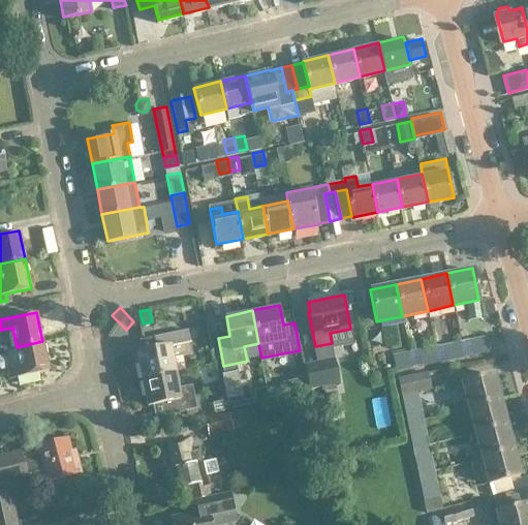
[(136,349),(143,376),(176,370),(172,354),(193,350),(188,326),(154,333),(157,345),(136,349)]
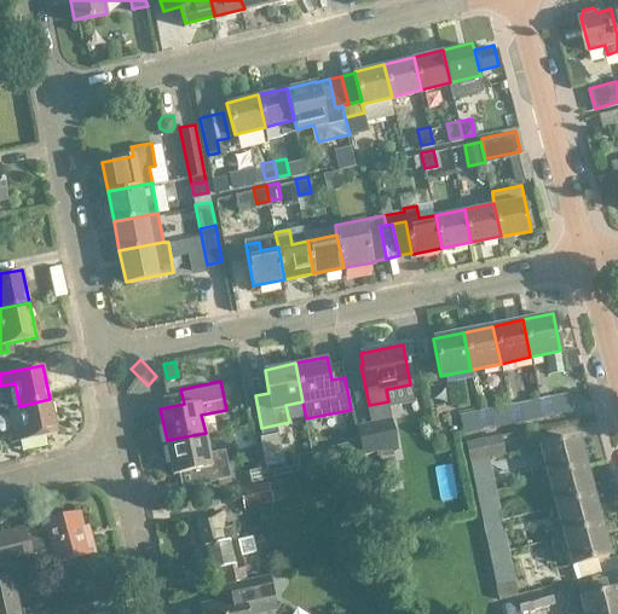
[(478,405),(512,399),(510,387),(475,393),(478,405)]
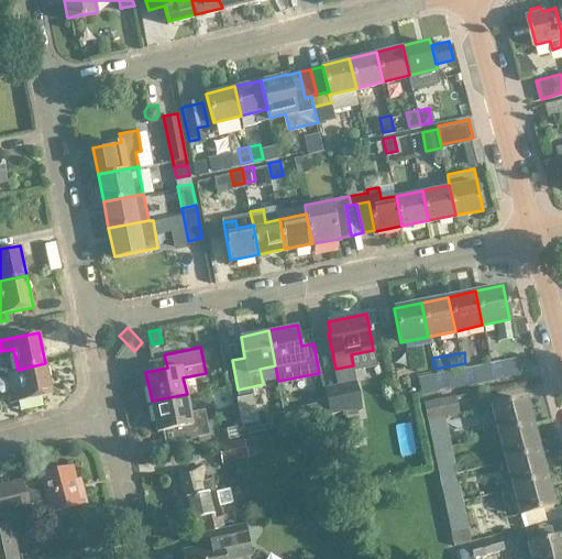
[(489,360),(493,377),(521,372),(517,354),(489,360)]
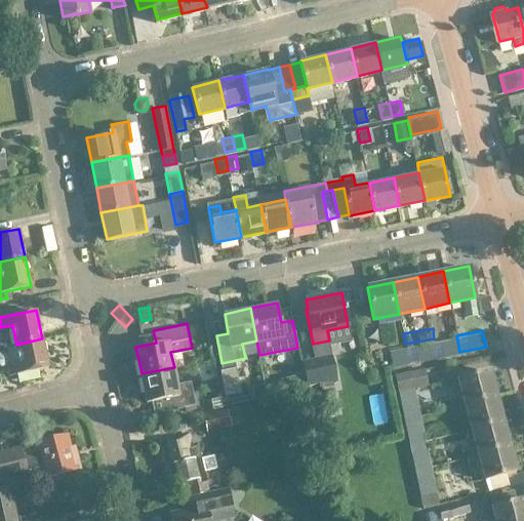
[(431,341),(435,357),(459,352),(456,335),(431,341)]
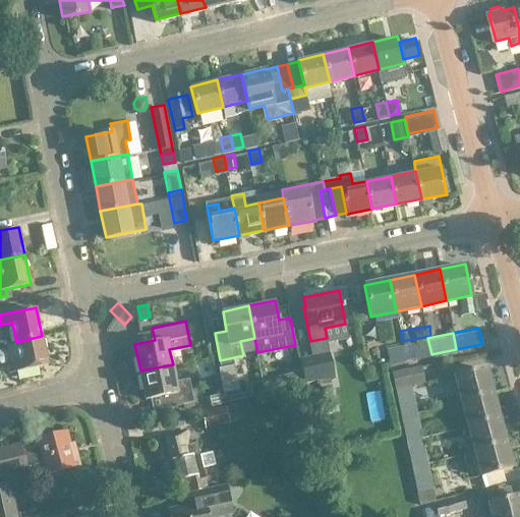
[(42,336),(16,342),(19,359),(8,361),(10,372),(48,364),(42,336)]
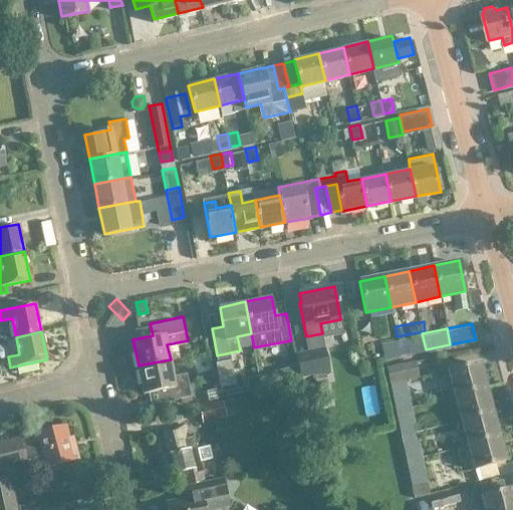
[(398,338),(401,354),(426,349),(422,333),(398,338)]
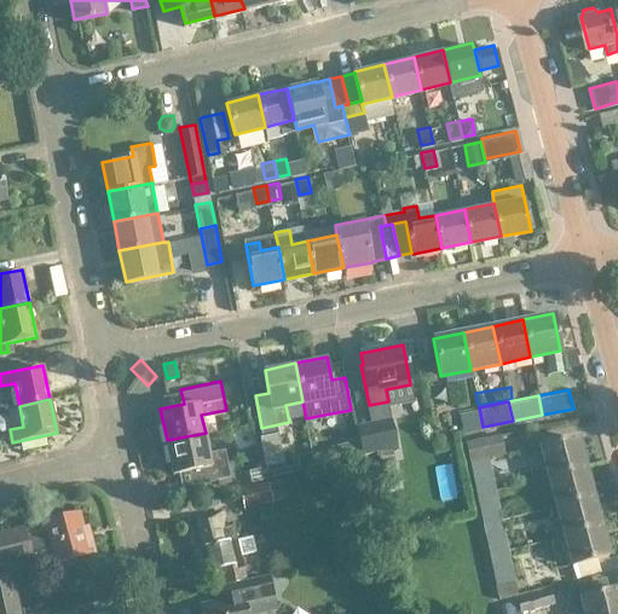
[(483,427),(479,407),(460,411),(463,430),(483,427)]
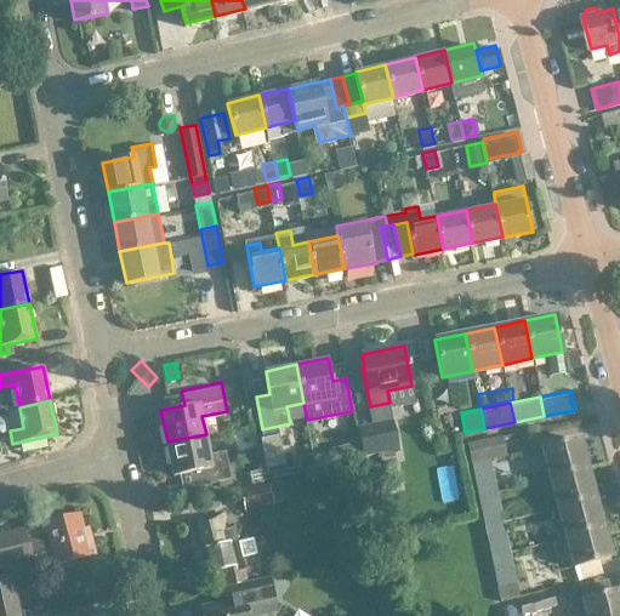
[(320,438),(337,431),(331,415),(313,422),(320,438)]
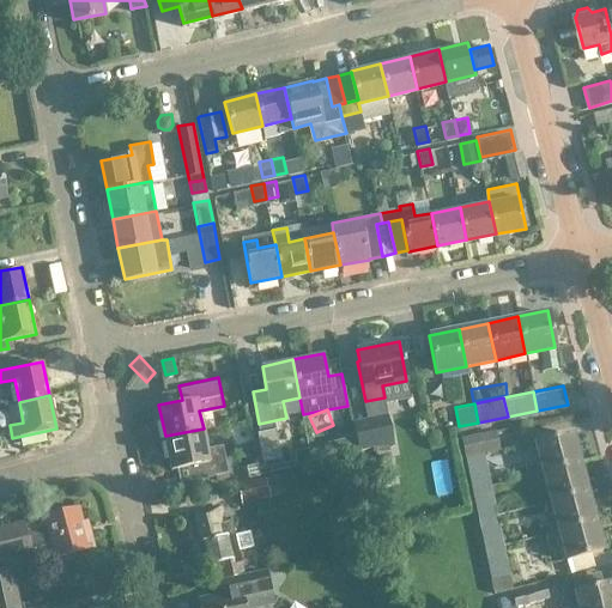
[(206,427),(222,427),(222,412),(206,413),(206,427)]
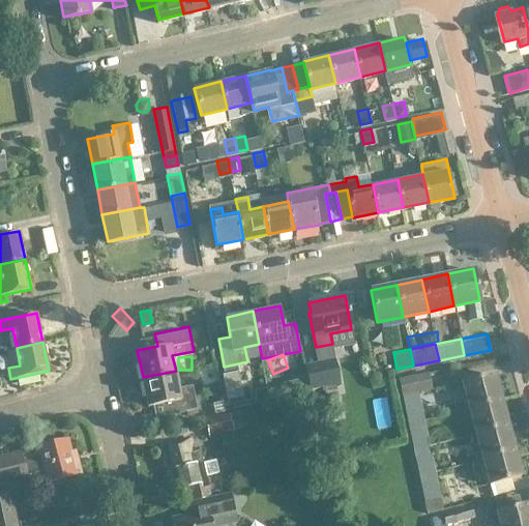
[(312,390),(341,384),(334,356),(304,363),(312,390)]
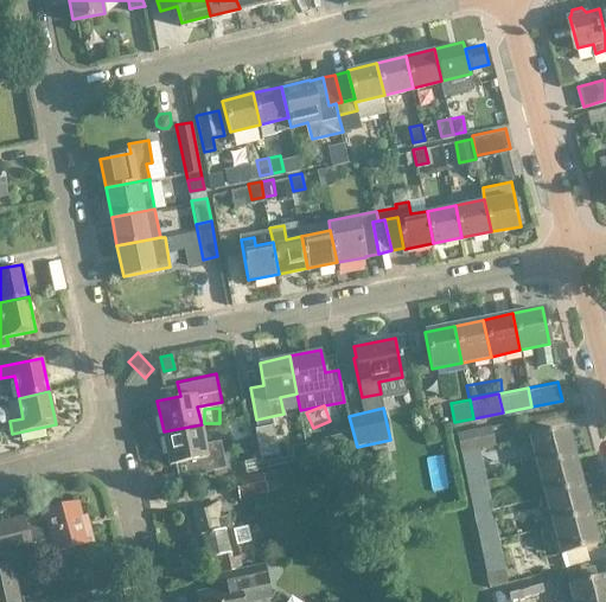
[(279,450),(274,423),(256,427),(261,454),(279,450)]
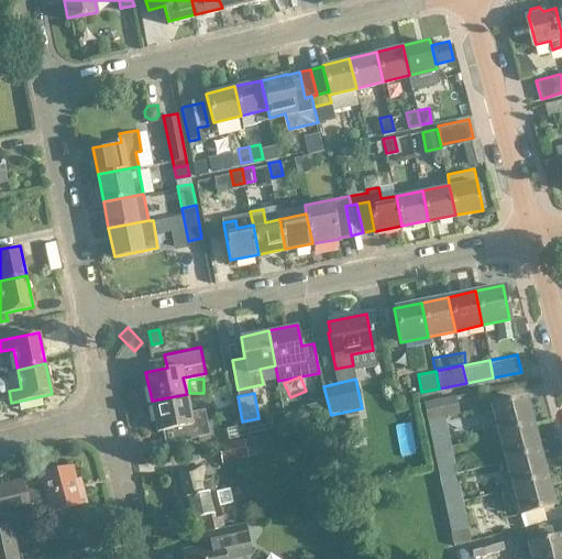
[(434,449),(451,445),(445,415),(459,412),(454,393),(422,399),(427,418),(428,417),(434,449)]
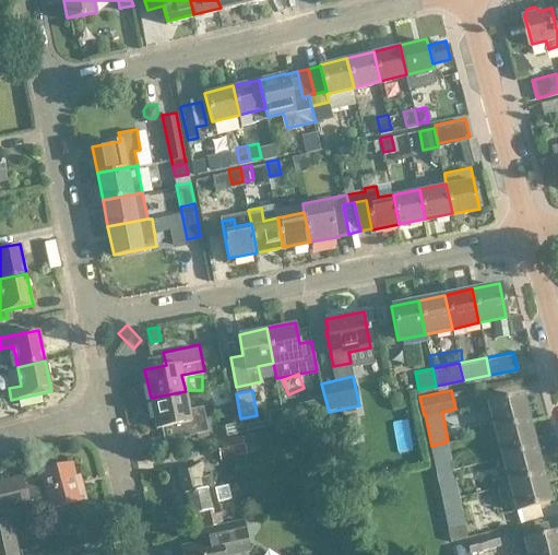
[(189,406),(186,391),(151,398),(156,425),(176,421),(179,436),(209,429),(203,403),(189,406)]
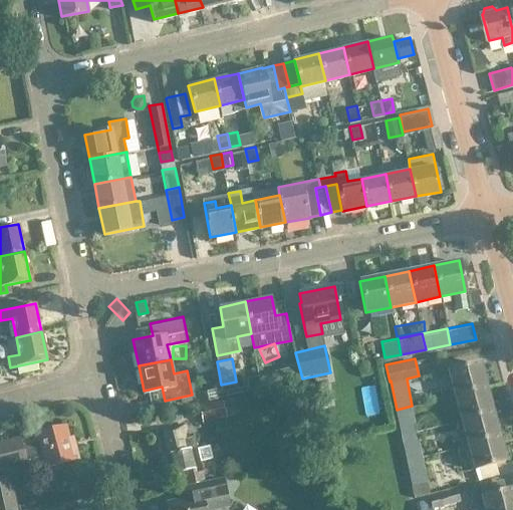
[(448,369),(455,395),(485,387),(478,361),(448,369)]
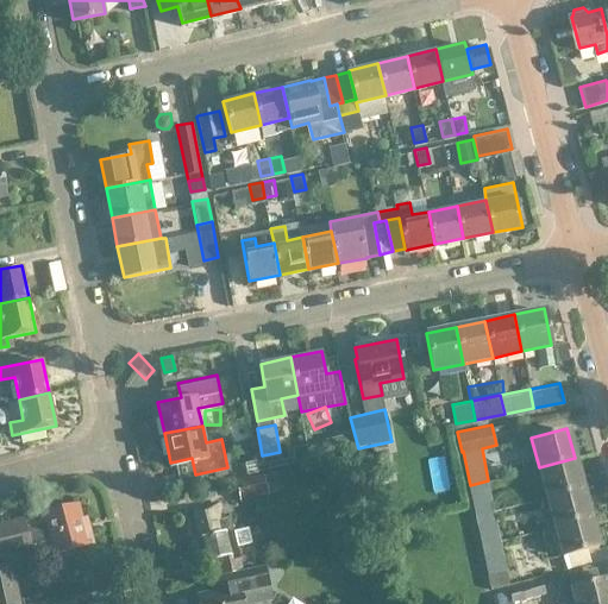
[(336,438),(309,442),(313,455),(338,451),(336,438)]
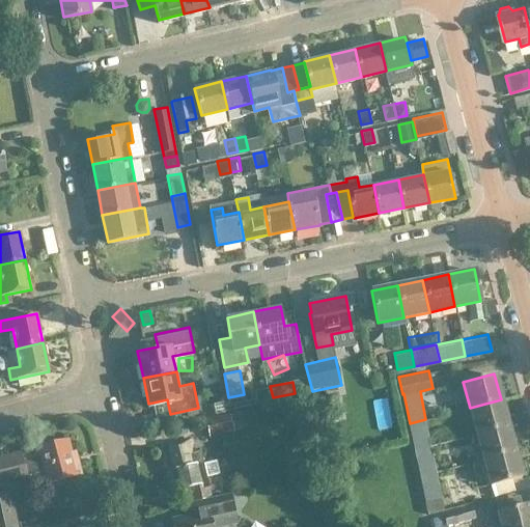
[(328,394),(332,414),(340,413),(336,392),(328,394)]
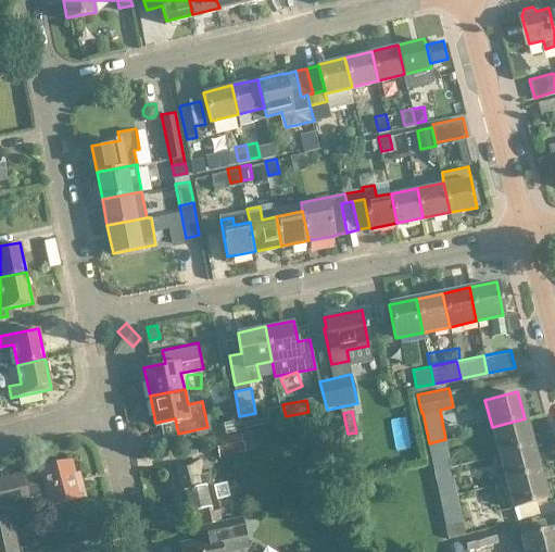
[(525,418),(492,427),(499,452),(531,444),(525,418)]
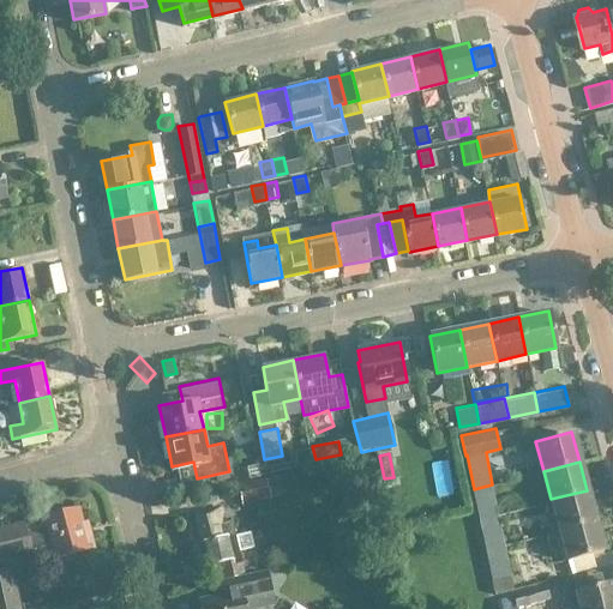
[(242,504),(300,489),(295,468),(236,482),(242,504)]
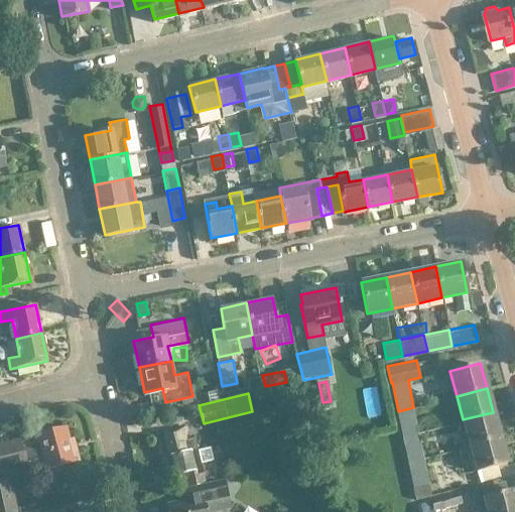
[(413,407),(398,411),(403,435),(418,431),(413,407)]
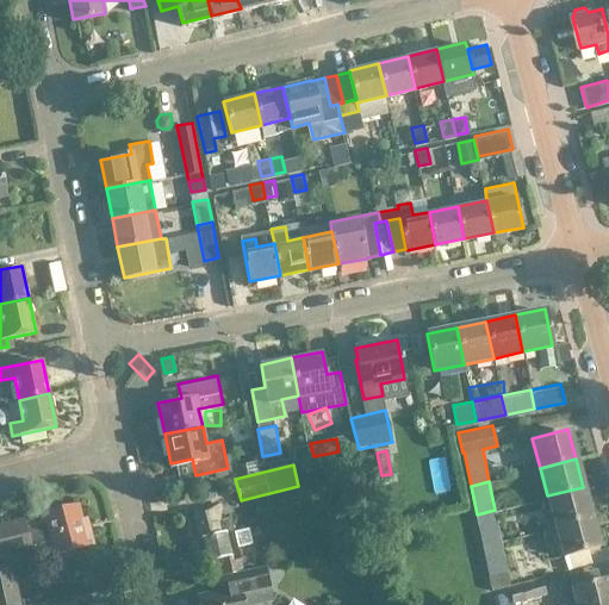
[(547,496),(554,524),(590,516),(583,487),(547,496)]
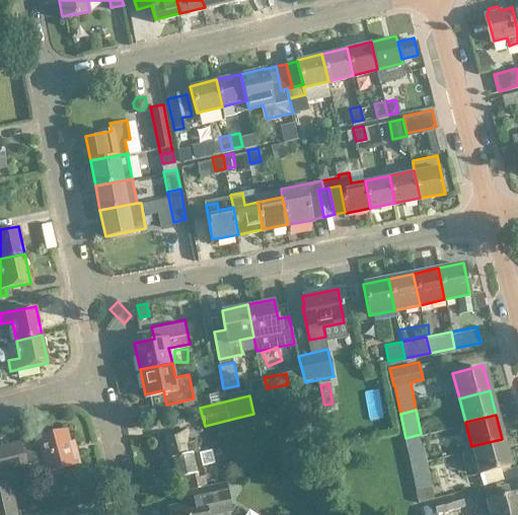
[(192,489),(206,486),(203,475),(204,474),(202,465),(213,462),(210,446),(198,449),(195,439),(190,441),(186,428),(163,433),(174,476),(185,474),(189,490),(192,489)]
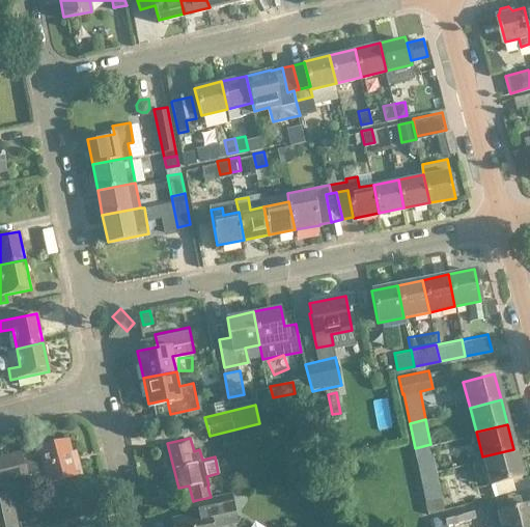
[(21,451),(0,456),(0,484),(46,473),(48,480),(81,472),(75,450),(71,451),(67,439),(39,446),(40,452),(23,458),(21,451)]
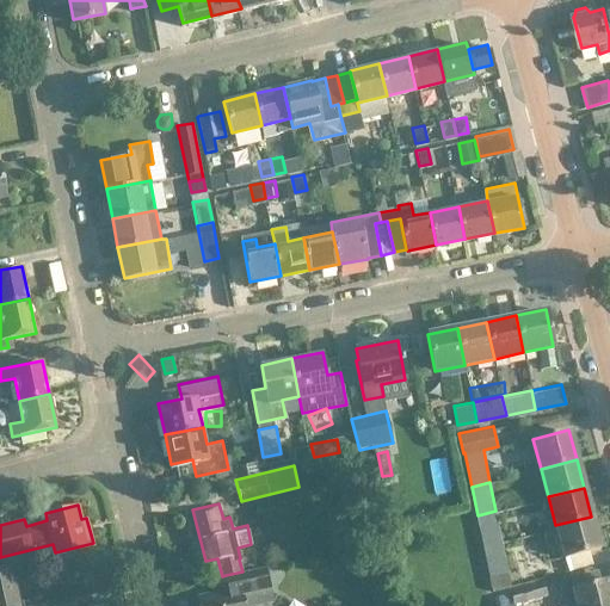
[(495,511),(478,515),(484,544),(503,539),(495,511)]
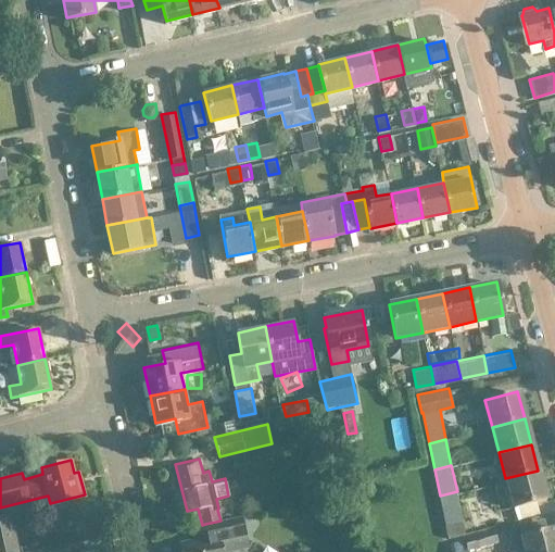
[(538,471),(505,478),(513,505),(545,497),(538,471)]
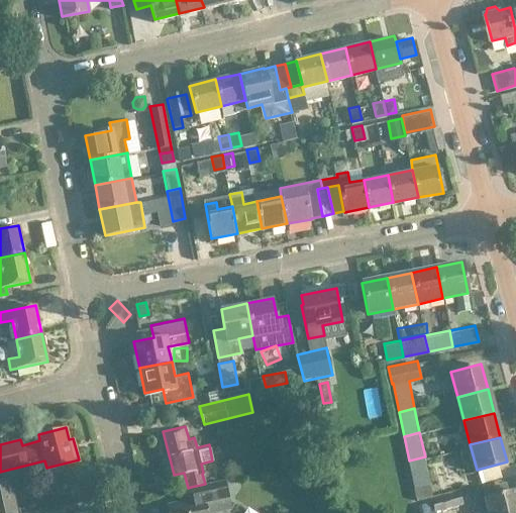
[(425,456),(409,460),(414,486),(430,482),(425,456)]
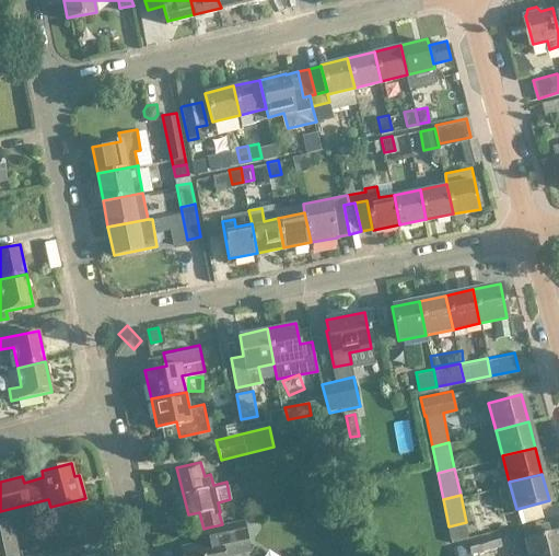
[(0,555),(18,555),(20,555),(11,517),(0,519),(0,555)]
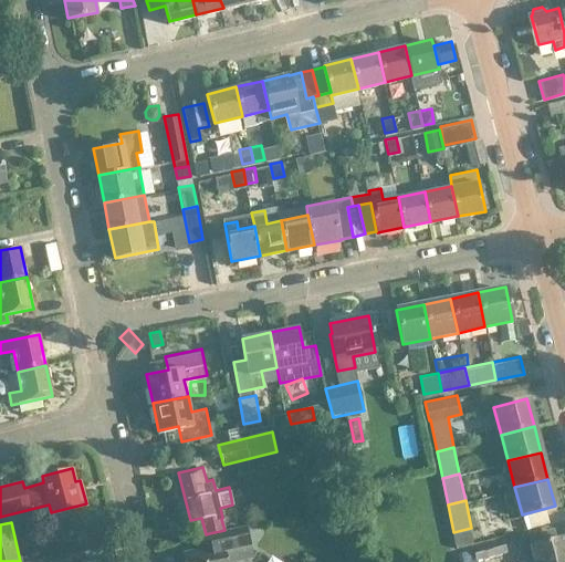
[(246,526),(225,530),(209,533),(212,547),(184,552),(185,561),(226,561),(252,557),(246,526)]
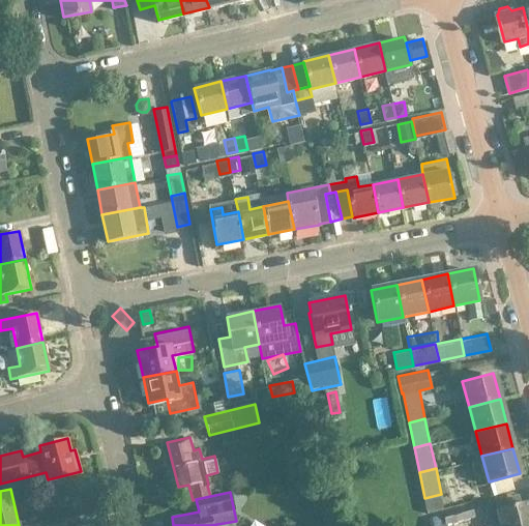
[(497,509),(500,525),(528,525),(528,507),(527,502),(497,509)]
